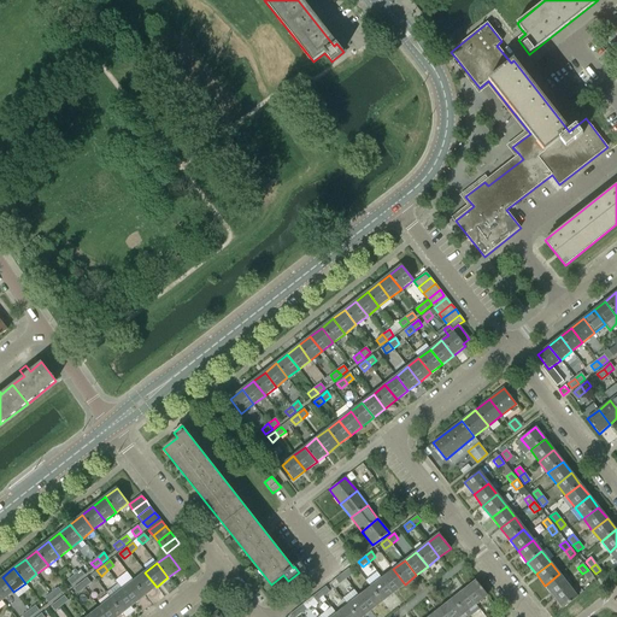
[(342,574),(346,580),(352,574),(348,569),(342,574)]
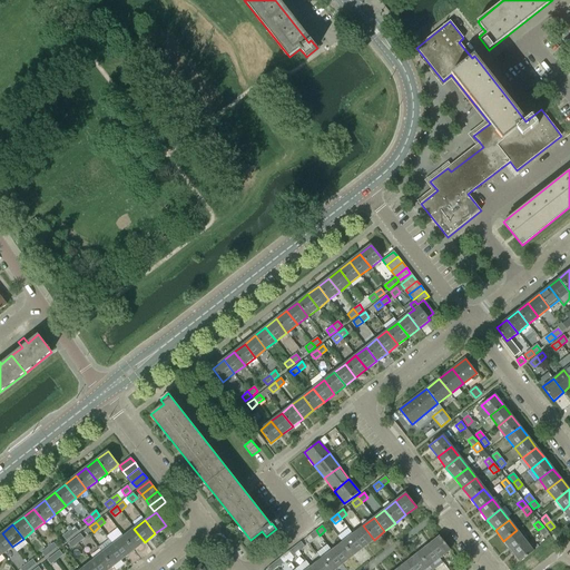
[(353,534),(363,548),(374,540),(363,526),(353,534)]
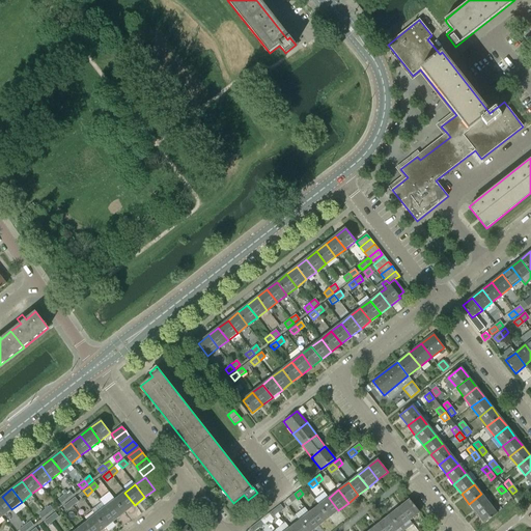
[(64,495),(67,500),(73,495),(70,491),(64,495)]
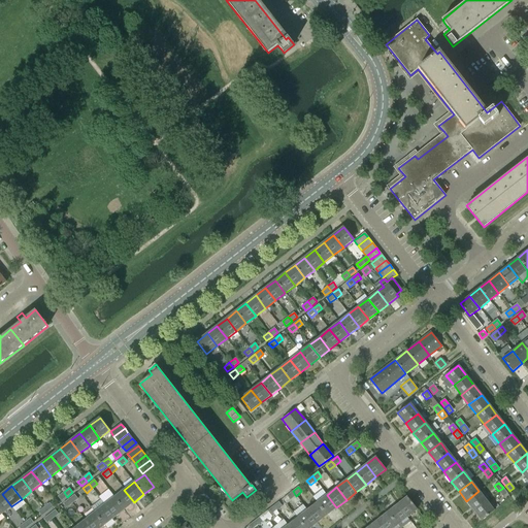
[(507,493),(503,488),(498,491),(502,497),(507,493)]
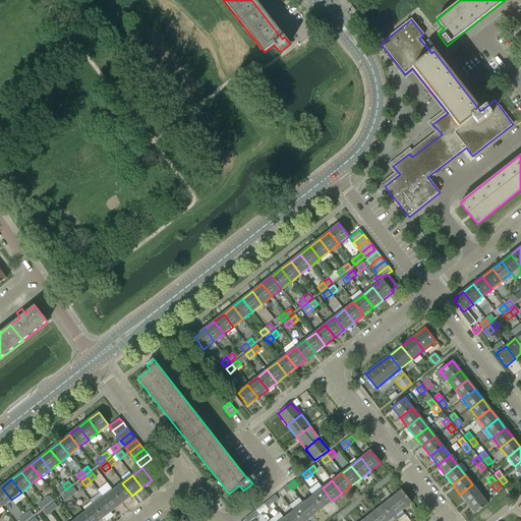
[(122,483),(113,490),(122,503),(132,496),(122,483)]
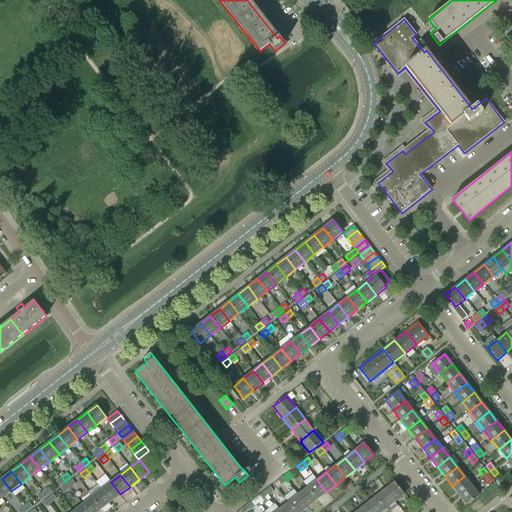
[(284,476),(278,481),(282,485),(287,481),(284,476)]
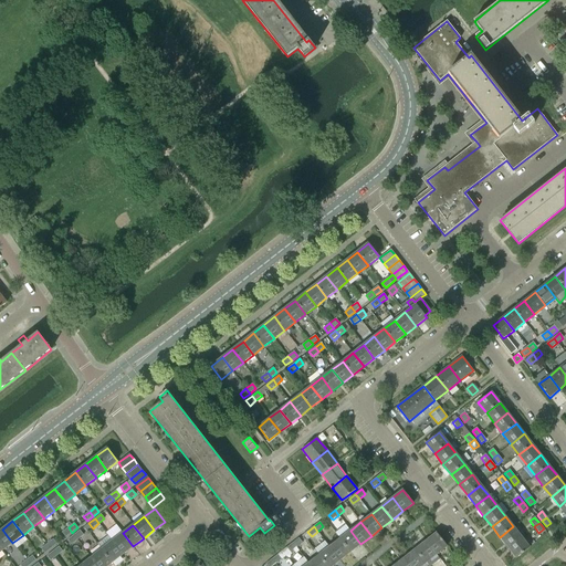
[(500,537),(507,547),(521,537),(513,526),(500,537)]
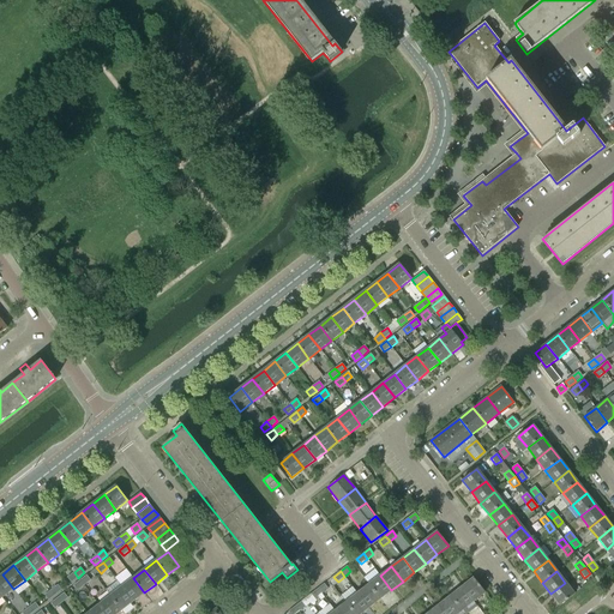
[(67,578),(72,583),(78,578),(74,572),(67,578)]
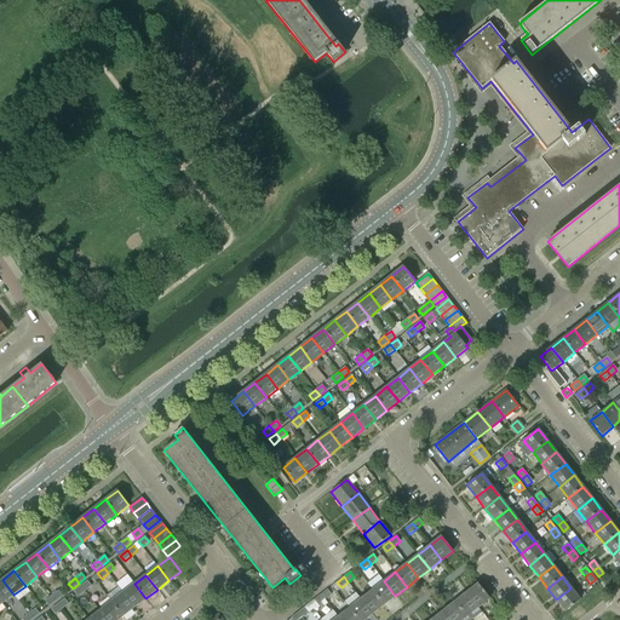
[(3,580),(0,581),(0,600),(3,603),(13,595),(3,580)]
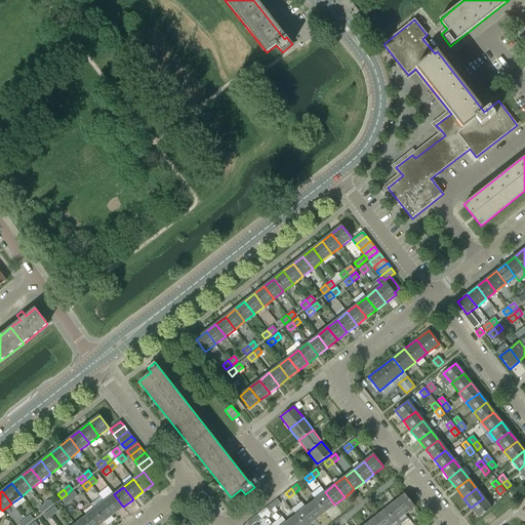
[(69,496),(72,500),(77,496),(74,492),(69,496)]
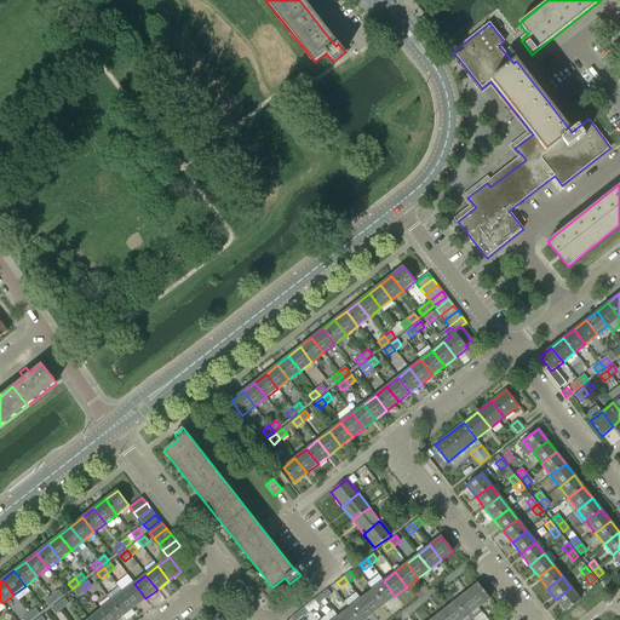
[(384,604),(395,596),(384,581),(372,590),(384,604)]
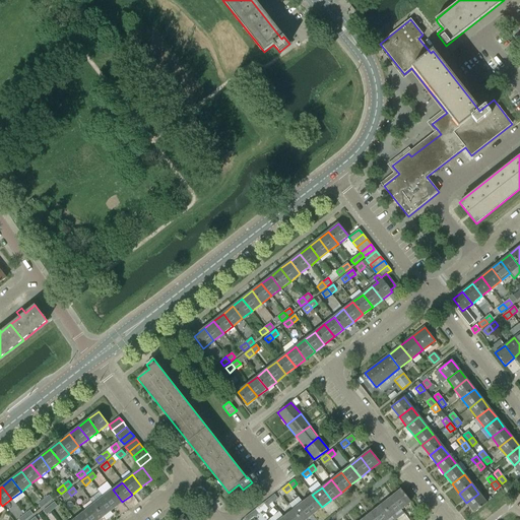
[(113,510),(122,502),(113,490),(104,497),(113,510)]
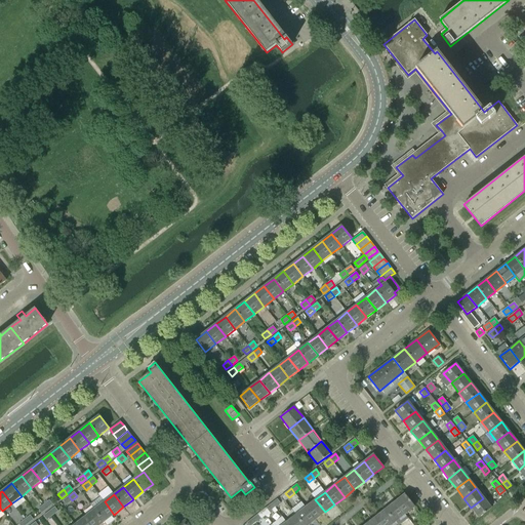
[(405,494),(395,501),(405,514),(414,507),(405,494)]
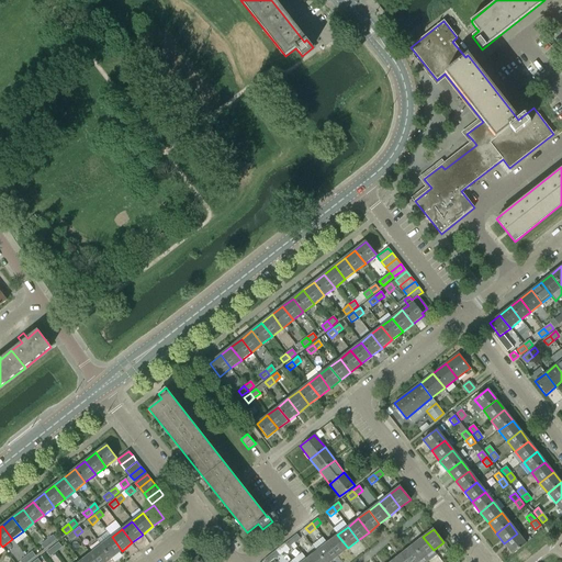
[(74,531),(67,536),(71,540),(77,536),(74,531)]
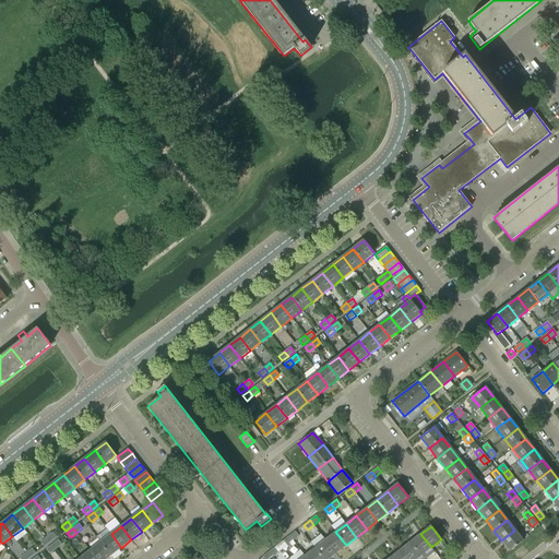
[(523,540),(514,531),(501,540),(510,551),(523,540)]
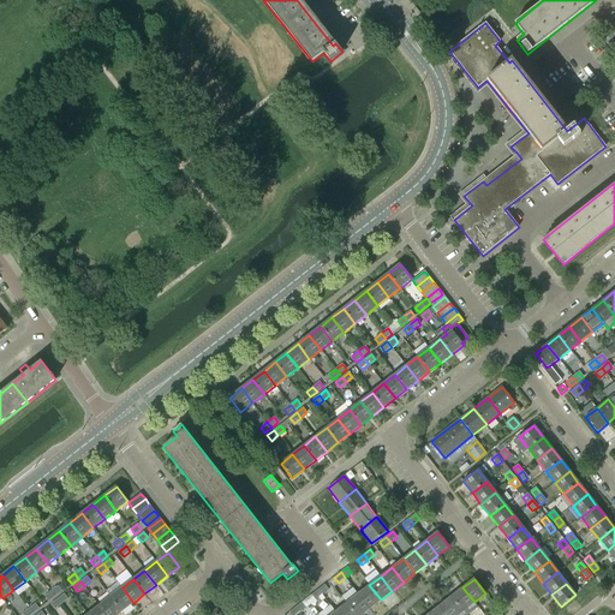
[(318,590),(322,595),(328,590),(324,585),(318,590)]
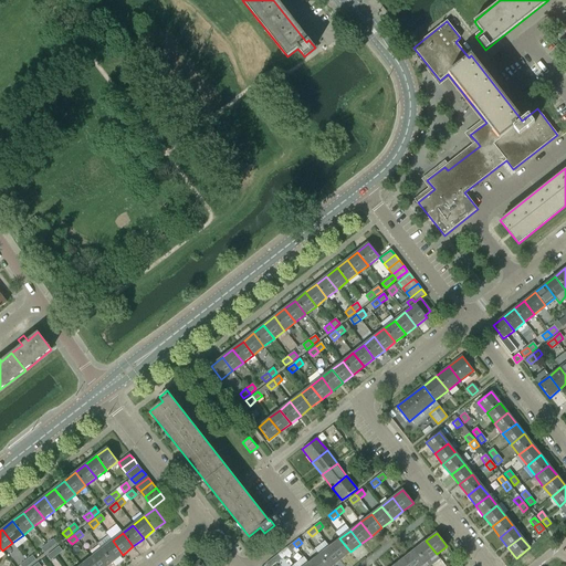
[(329,547),(341,561),(350,552),(339,538),(329,547)]
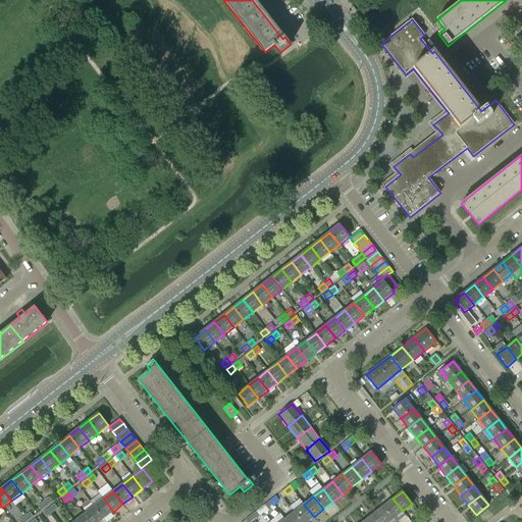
[(44,502),(47,506),(52,502),(49,498),(44,502)]
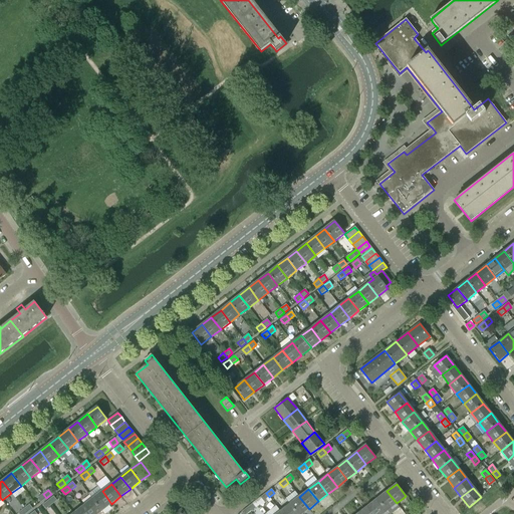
[(102,491),(92,499),(102,511),(111,504),(102,491)]
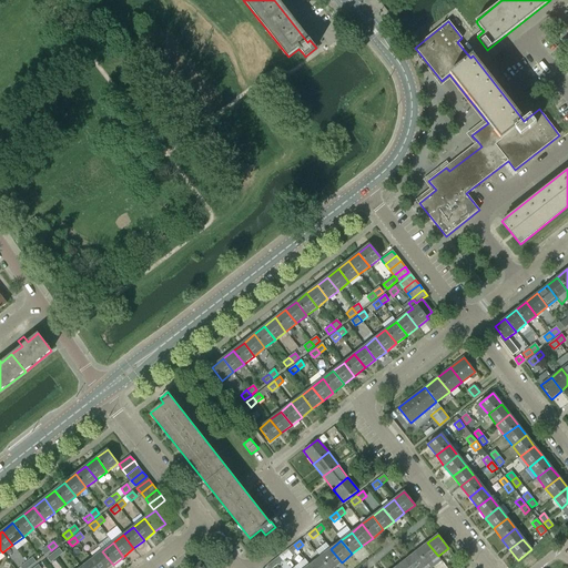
[(438,556),(427,543),(417,551),(427,565),(438,556)]
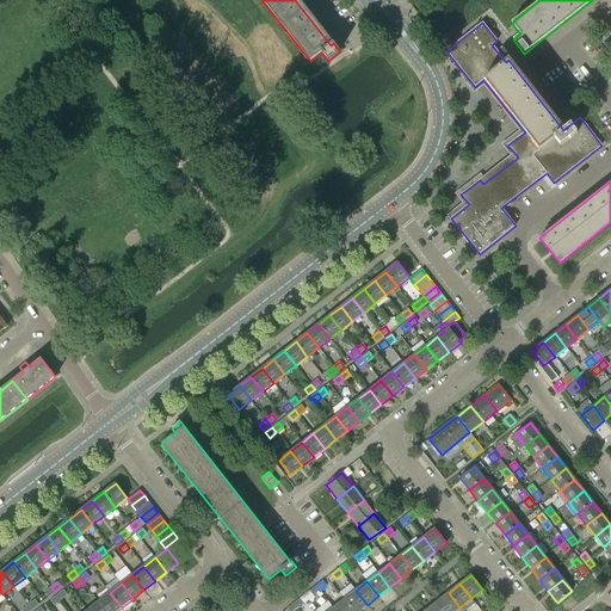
[(316,586),(309,591),(314,597),(320,591),(316,586)]
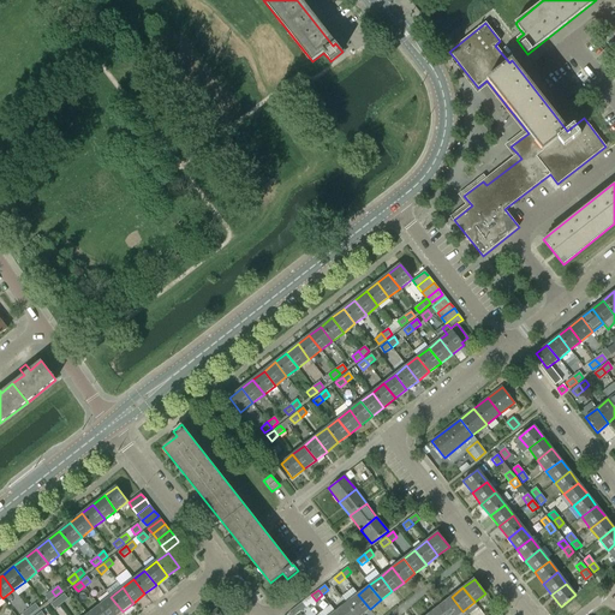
[(45,596),(49,602),(55,596),(52,591),(45,596)]
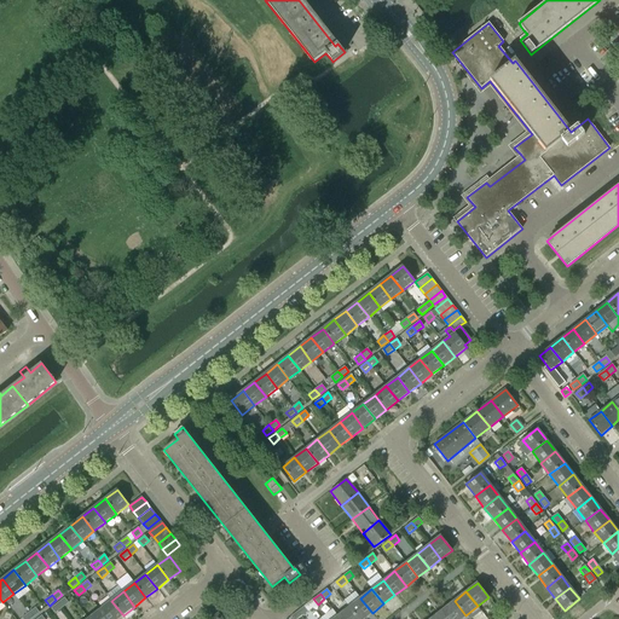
[(69,603),(64,599),(58,603),(62,608),(69,603)]
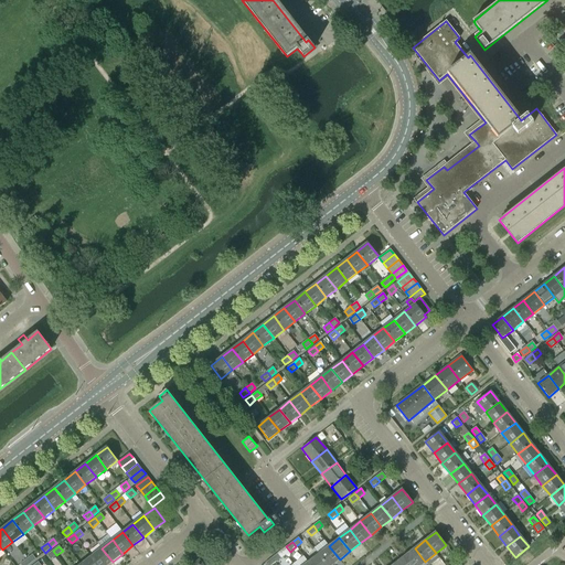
[(327,564),(331,564),(340,560),(329,546),(319,554),(327,564)]
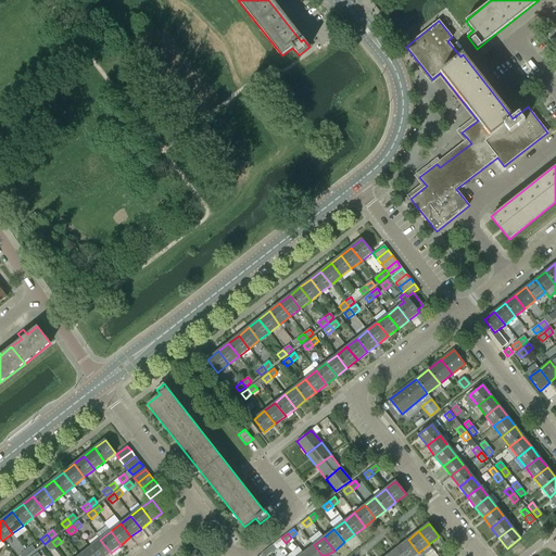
[(96,555),(105,555),(111,553),(100,540),(90,547),(96,555)]
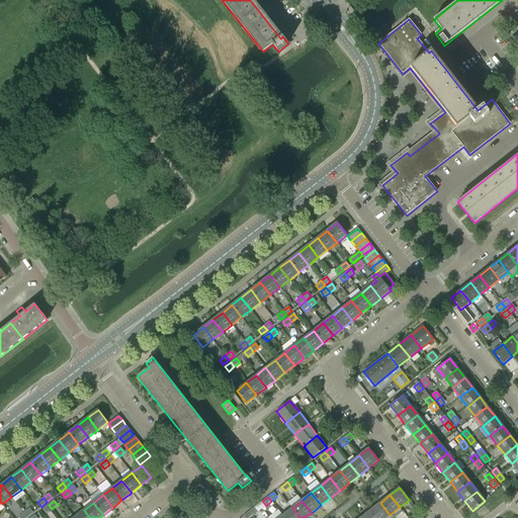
[(380,503),(370,510),(376,517),(385,517),(390,515),(380,503)]
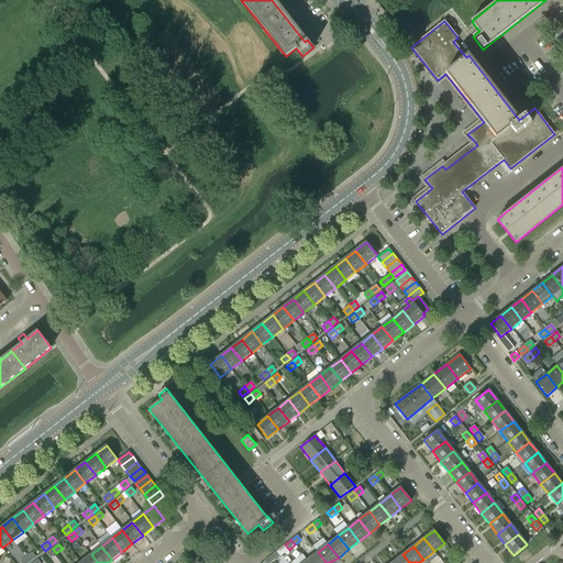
[(56,553),(53,549),(47,553),(51,558),(56,553)]
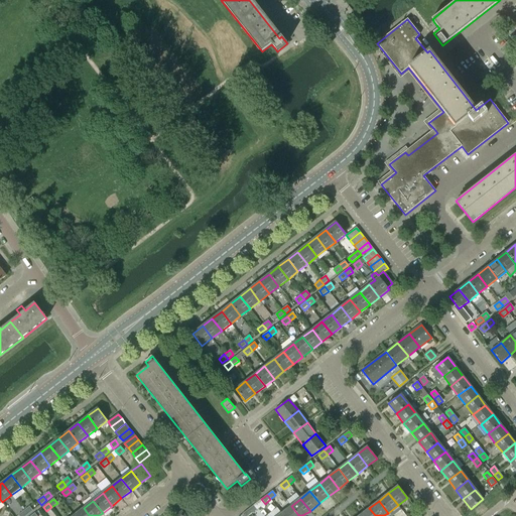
[(248,510),(251,514),(257,510),(253,506),(248,510)]
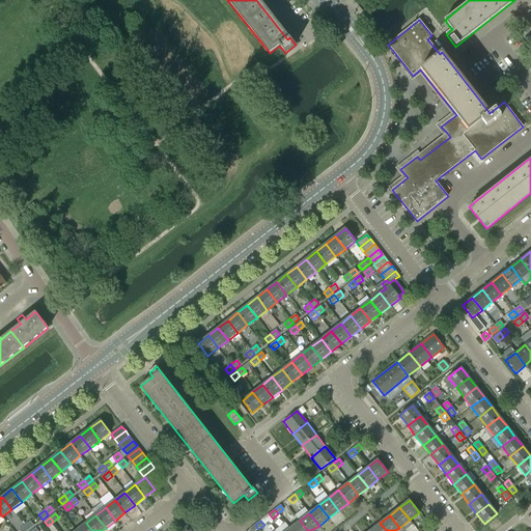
[(289,528),(291,530),(307,530),(300,521),(289,528)]
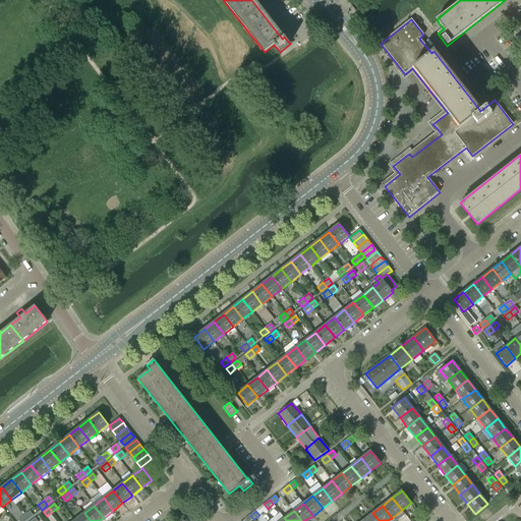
[(24,516),(27,520),(34,516),(30,512),(24,516)]
